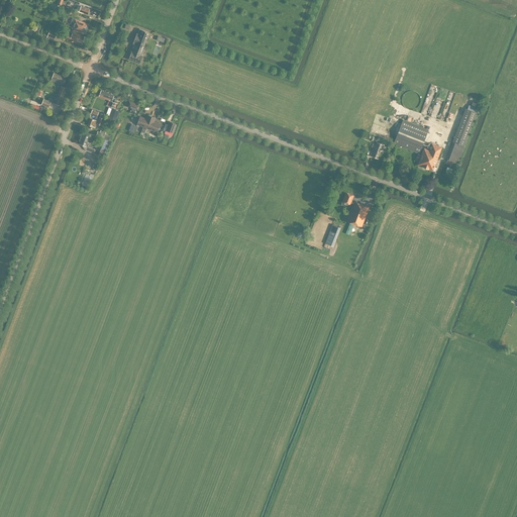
[(88,14),(90,9),(81,6),(79,11),(88,14)]
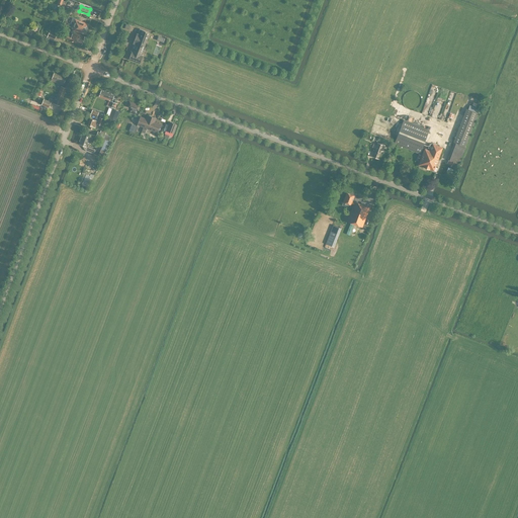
[(85,34),(89,24),(75,19),(72,28),(74,30),(85,34)]
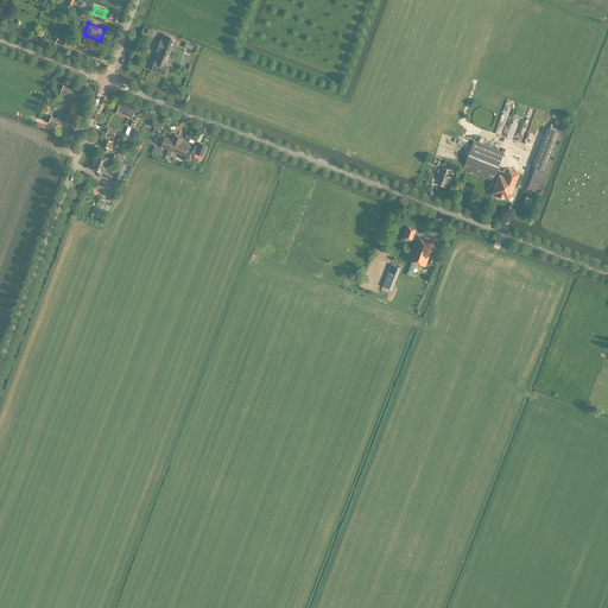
[(151,69),(164,74),(168,65),(165,64),(176,38),(164,33),(162,39),(160,42),(159,42),(157,49),(157,51),(154,57),(158,58),(157,61),(154,61),(151,69)]
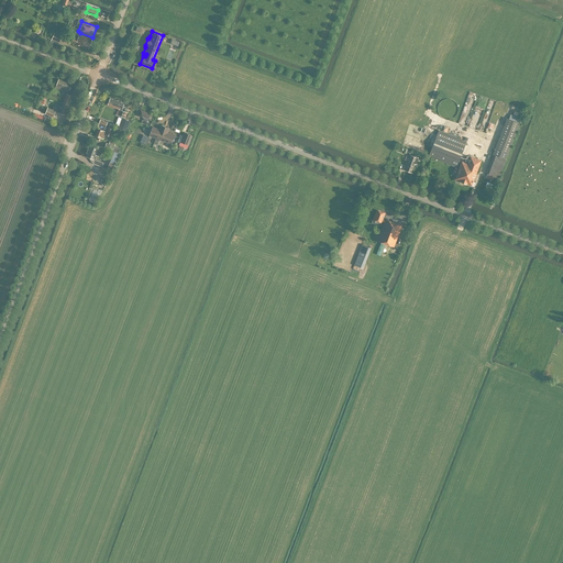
[(63,35),(55,32),(51,42),(58,44),(63,35)]
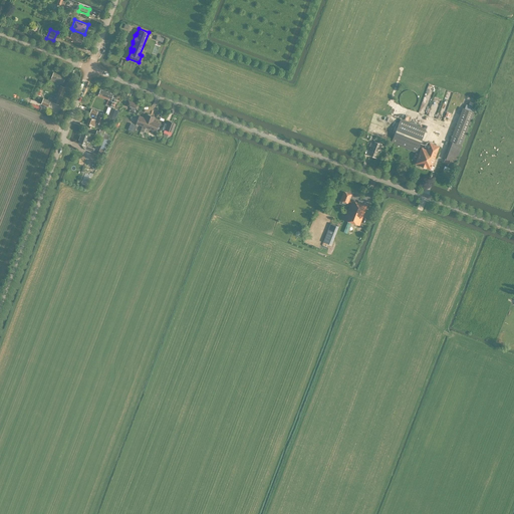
[(80,45),(84,36),(72,32),(71,35),(64,33),(63,38),(80,45)]
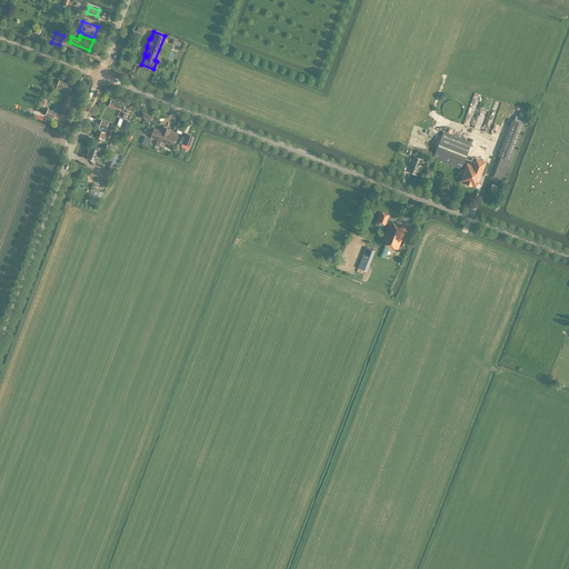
[(56,89),(62,91),(70,95),(73,86),(59,80),(56,89)]
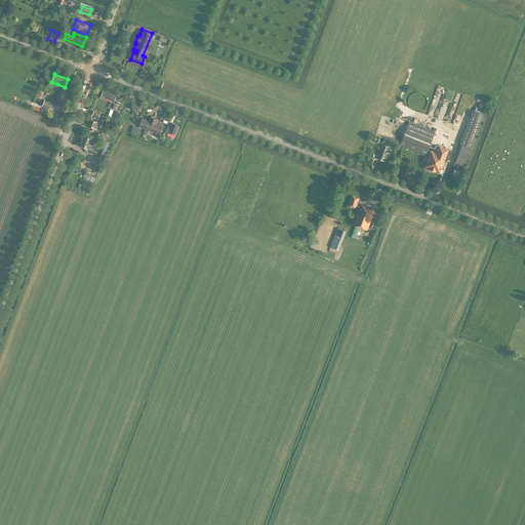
[(101,98),(107,101),(111,103),(109,107),(116,110),(118,106),(113,104),(116,97),(103,92),(101,98)]
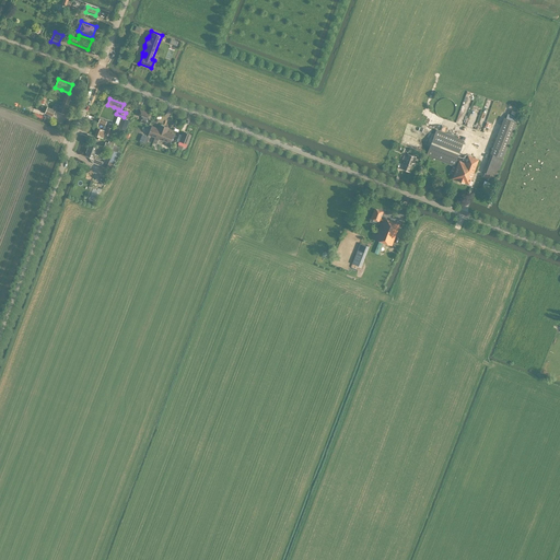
[(456,108),(456,106),(456,105),(455,103),(454,102),(452,101),(450,98),(447,98),(446,98),(444,98),(442,100),(441,101),(439,102),(438,103),(438,105),(436,107),(436,108),(436,111),(438,113),(439,114),(440,116),(441,117),(443,118),(444,118),(446,118),(448,118),(451,118),(452,117),(454,116),(455,114),(456,113),(456,111),(456,108)]
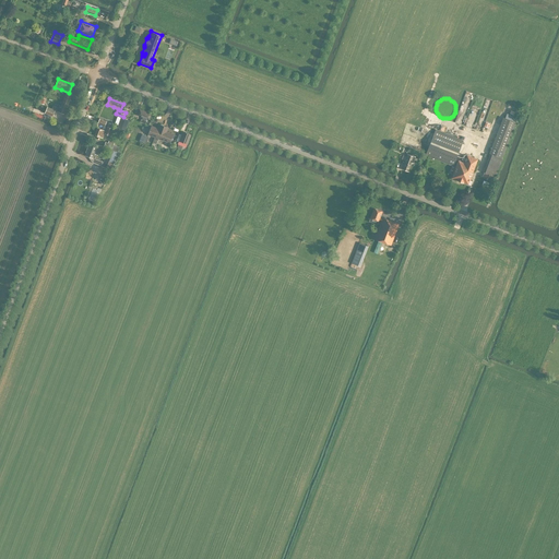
[(70,103),(63,99),(60,109),(54,106),(52,109),(47,107),(45,114),(54,117),(56,110),(64,115),(70,103)]
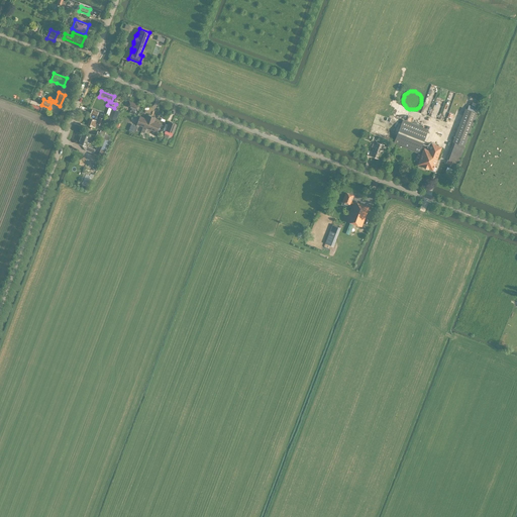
[(135,112),(134,112),(135,110),(138,111),(140,106),(129,101),(127,106),(132,109),(132,111),(131,110),(129,113),(134,115),(135,112)]
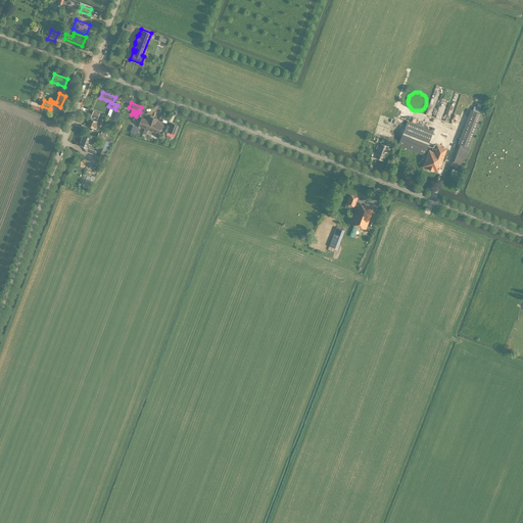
[(116,111),(113,109),(111,113),(112,113),(110,120),(116,123),(121,112),(116,111)]
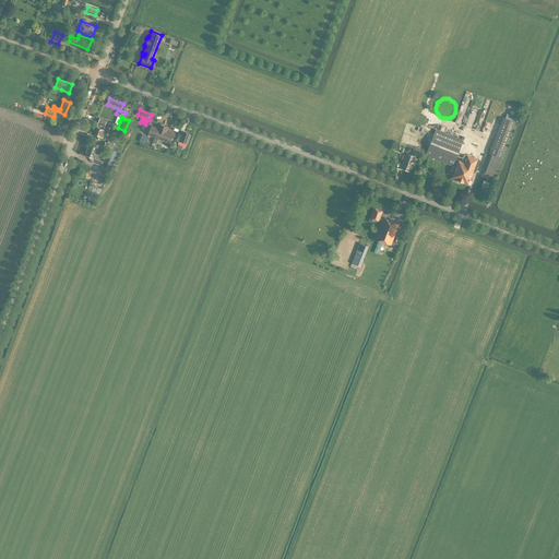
[(515,122),(503,118),(489,153),(490,154),(483,173),(496,177),(515,122)]
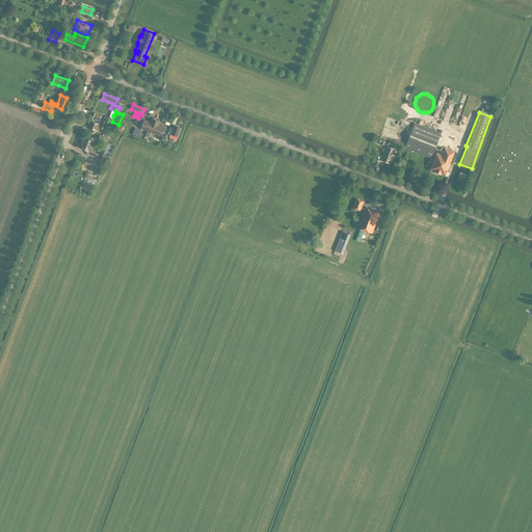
[(148,130),(151,132),(161,136),(165,128),(158,125),(160,122),(152,118),(151,123),(148,130)]
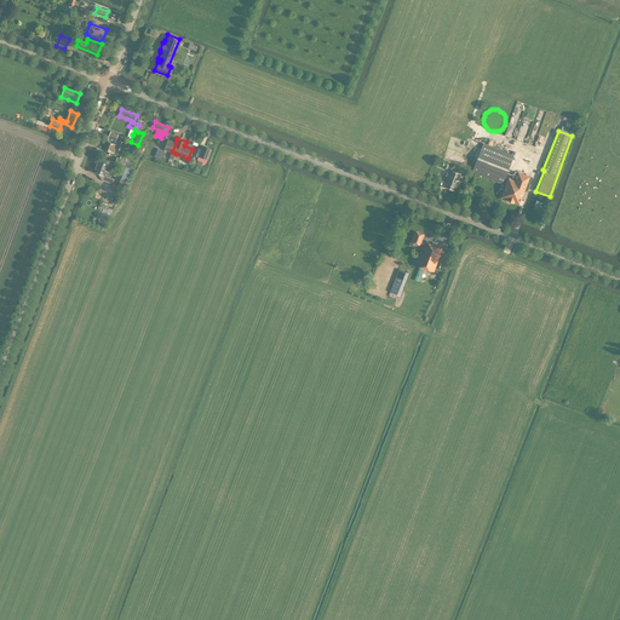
[(168,139),(165,149),(172,151),(176,143),(168,139)]
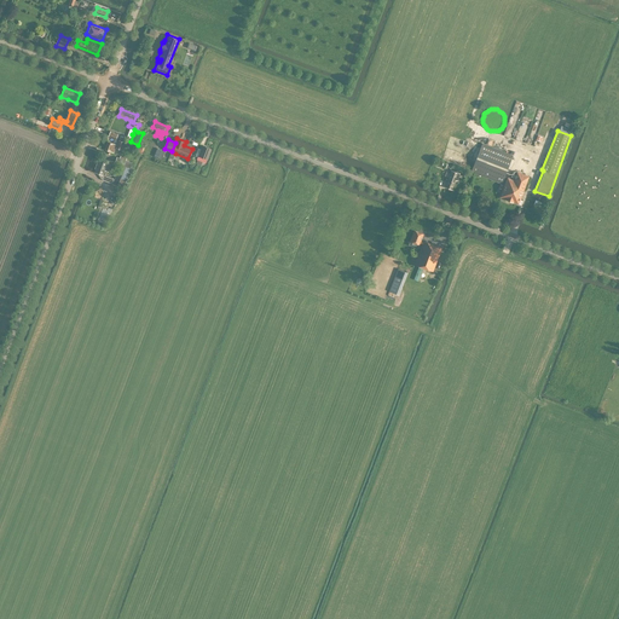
[(109,155),(110,152),(114,154),(116,148),(122,150),(125,143),(120,140),(117,145),(108,142),(104,150),(108,151),(106,154),(109,155)]
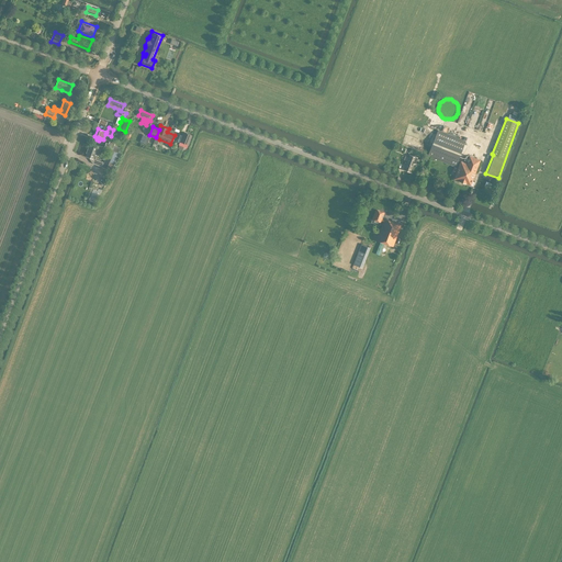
[(458,168),(454,179),(471,186),(481,160),(470,156),(464,158),(460,157),(467,141),(438,131),(428,156),(458,168)]
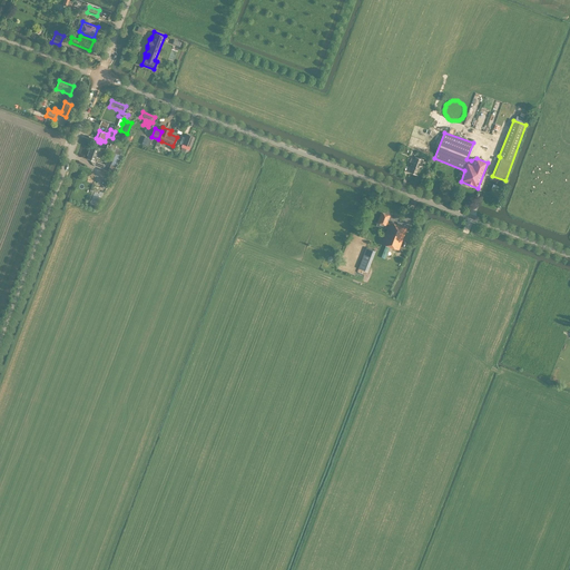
[(192,147),(195,137),(187,134),(185,137),(183,137),(180,144),(182,145),(183,145),(183,147),(182,147),(180,150),(185,151),(186,148),(189,150),(190,147),(192,147)]
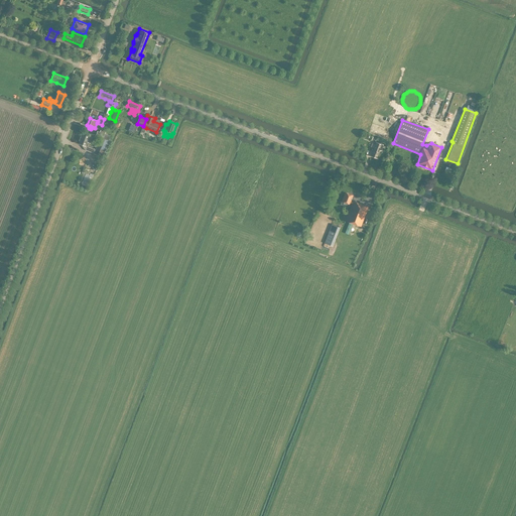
[(83,133),(80,143),(83,144),(83,146),(85,149),(86,149),(94,153),(95,149),(86,146),(90,136),(83,133)]
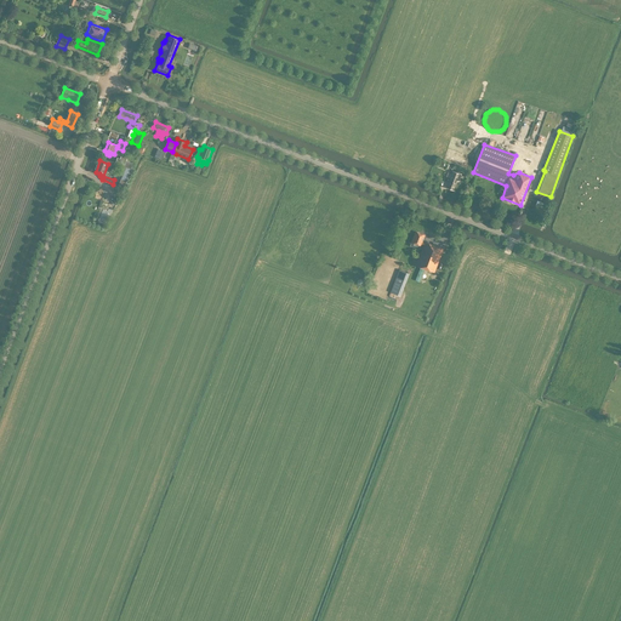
[(113,184),(124,188),(131,170),(120,166),(113,184)]
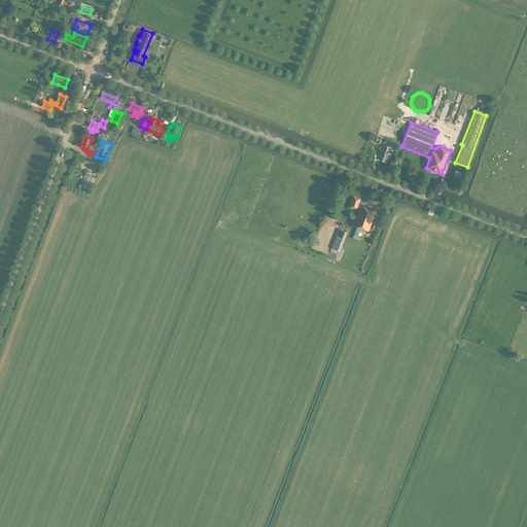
[(385,162),(388,153),(389,154),(391,148),(384,145),(382,151),(379,159),(385,162)]
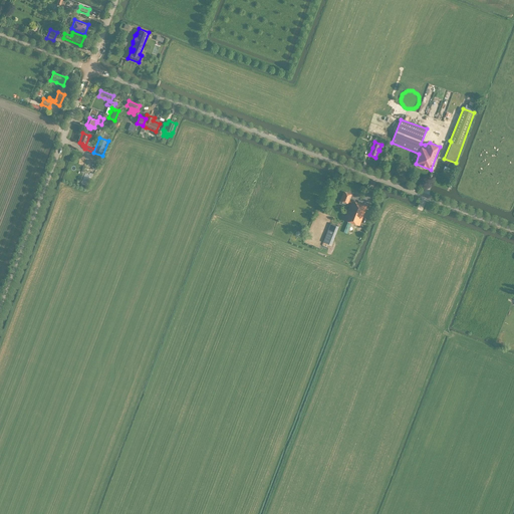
[(86,172),(81,183),(87,185),(91,175),(86,172)]
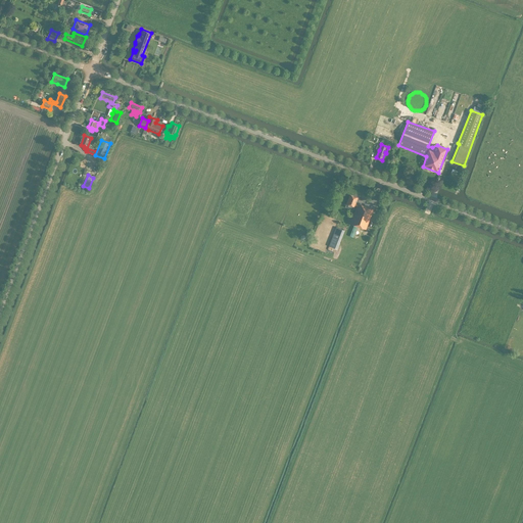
[(374,210),(358,204),(355,204),(358,198),(350,195),(347,204),(354,207),(354,206),(357,206),(350,224),(366,229),(374,210)]
